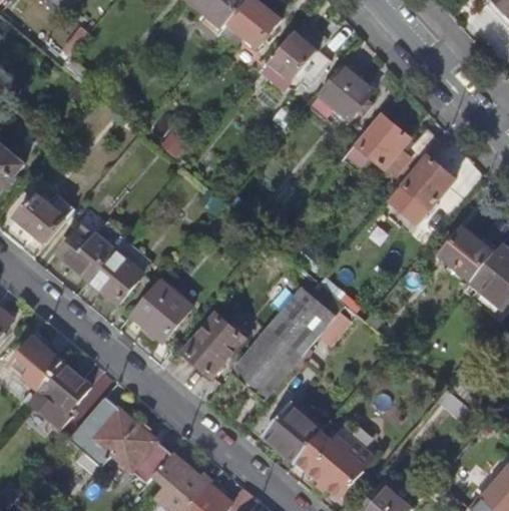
[(49,0),(62,11),(69,3),(65,0),(49,0)]
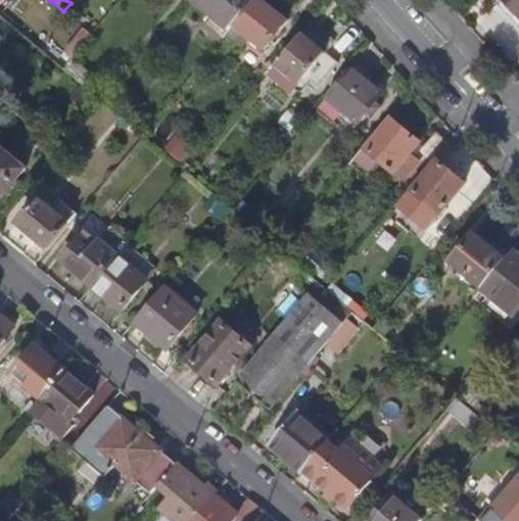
[(220,34),(231,20),(247,0),(197,0),(211,11),(204,20),(220,34)]
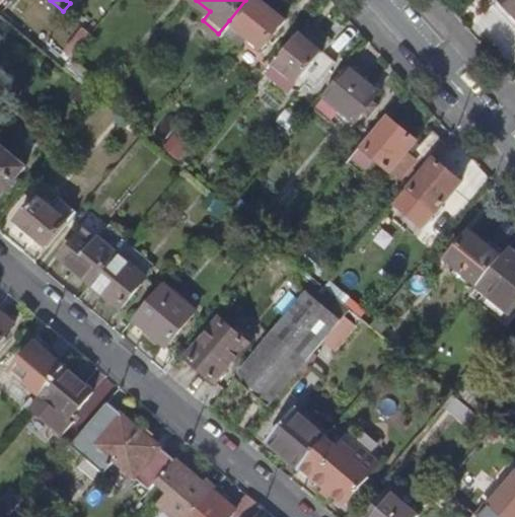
[(245,0),(229,20),(260,46),(283,18),(262,0),(245,0)]
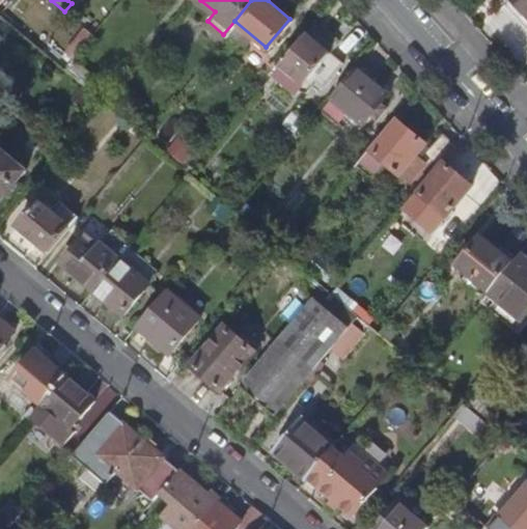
[(502,0),(523,22),(526,17),(526,12),(515,0),(502,0)]
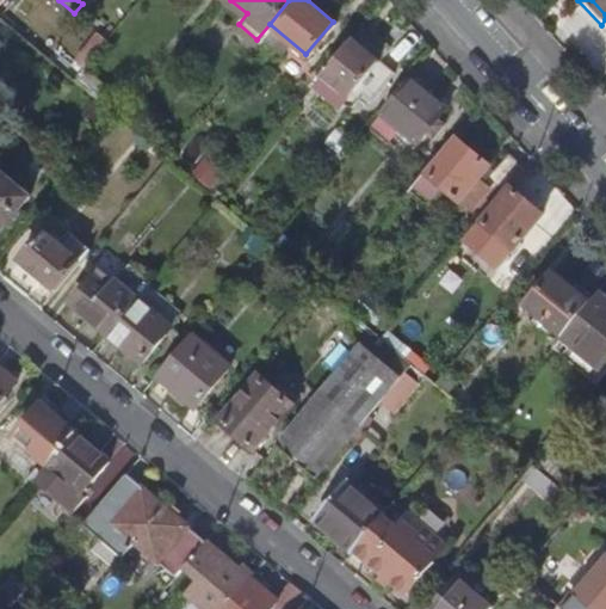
[(592,0),(605,14),(605,0),(592,0)]
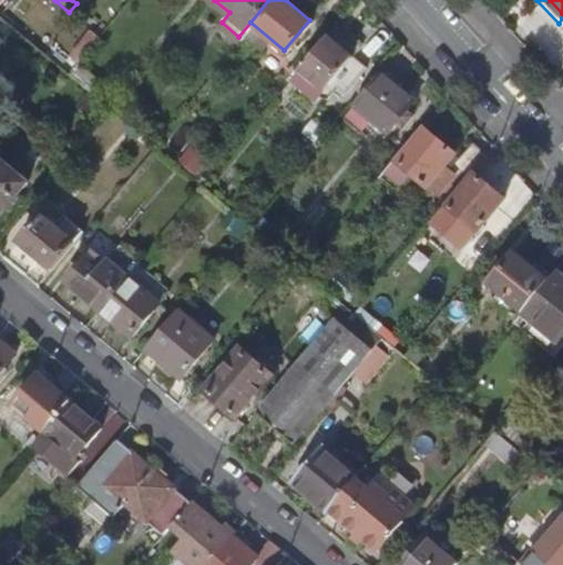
[(325,33),(298,65),(324,86),(330,80),(345,92),(366,68),(325,33)]
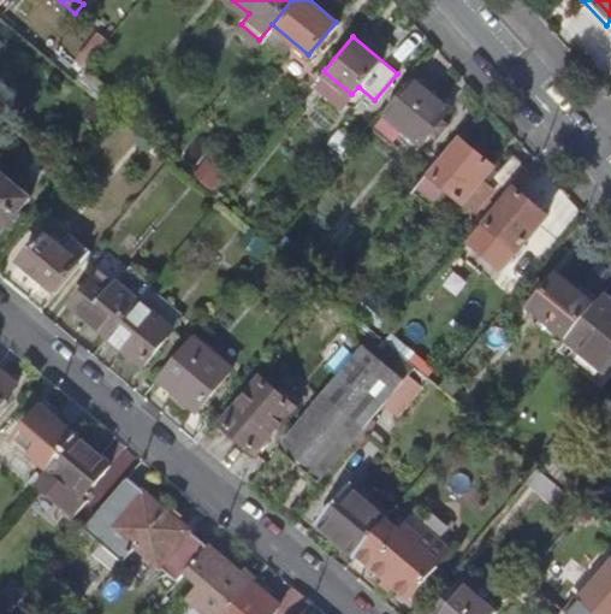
[(413,77),(384,111),(420,142),(446,108),(413,77)]
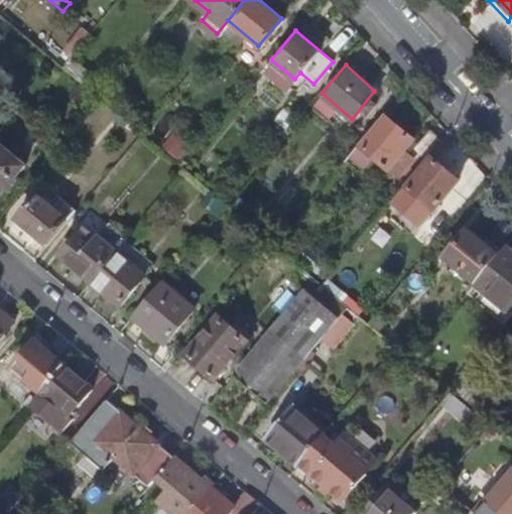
[(382,113),(346,155),(362,168),(372,156),(386,169),(402,151),(412,140),(382,113)]
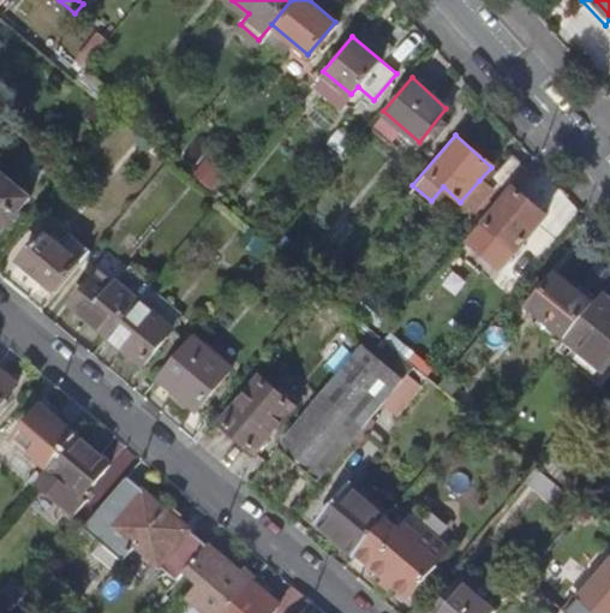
[(477,216),(520,165),(512,156),(497,173),(486,186),(492,191),(472,213),(477,216)]
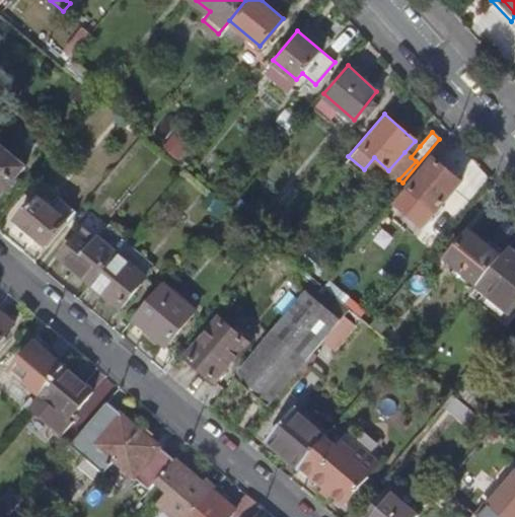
[(411,157),(420,146),(415,141),(405,152),(411,157)]
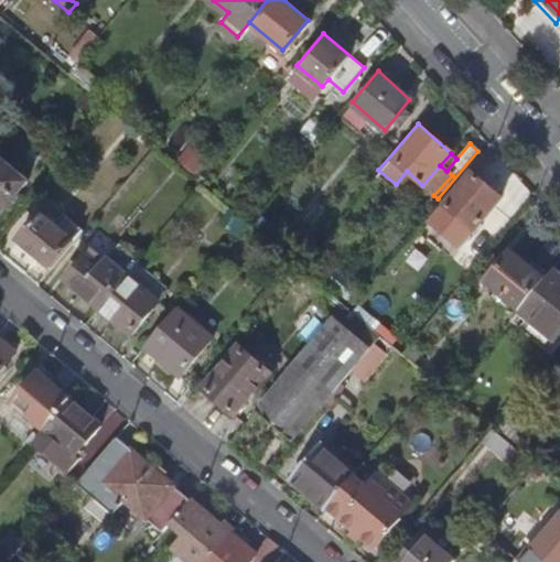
[(0,204),(4,207),(13,196),(9,193),(21,180),(0,161),(0,204)]
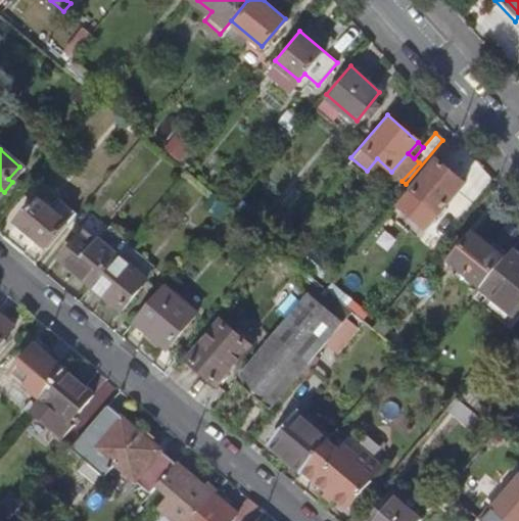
[(419,162),(414,158),(408,153),(391,172),(402,181),(419,162)]
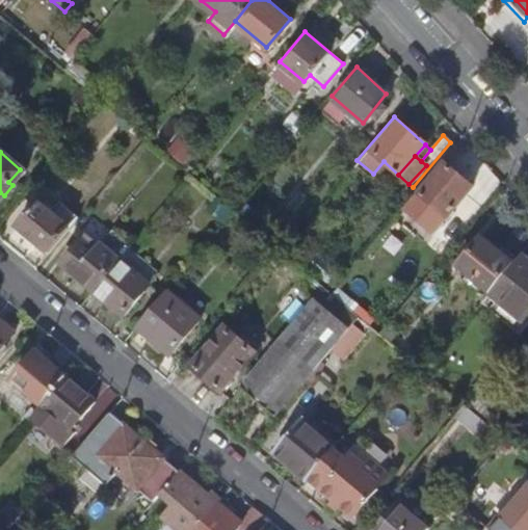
[(473,188),(441,161),(418,187),(449,214),(473,188)]
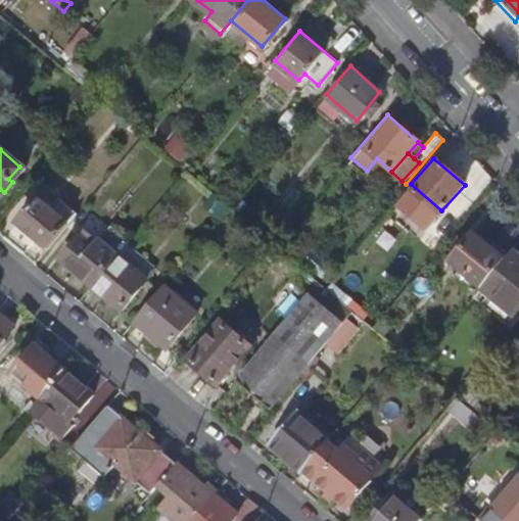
[(36,257),(57,232),(65,223),(49,209),(41,219),(26,205),(5,231),(36,257)]
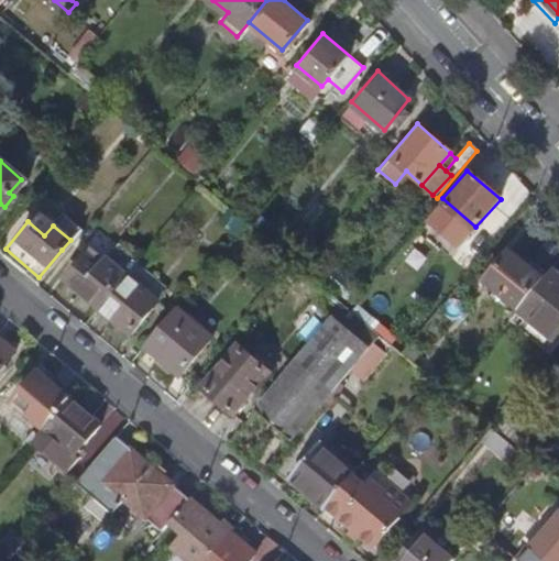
[(95,309),(123,275),(89,246),(61,281),(95,309)]
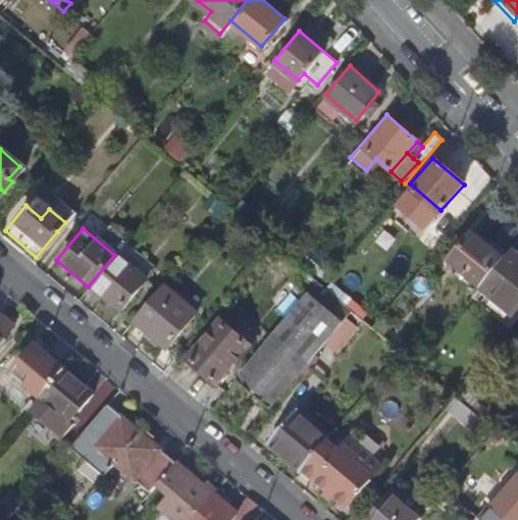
[(477,287),(503,257),(473,230),(447,260),(477,287)]
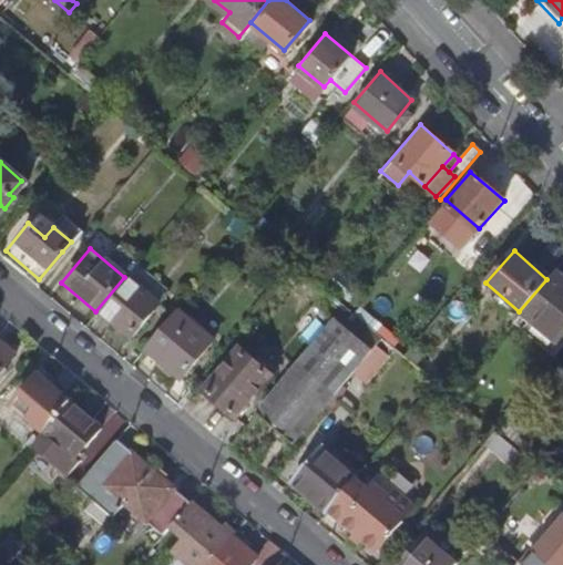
[(562,278),(554,270),(546,279),(519,311),(518,312),(555,346),(562,336),(562,278)]
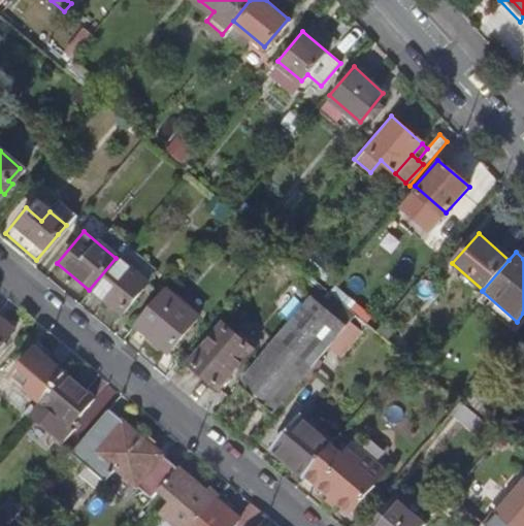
[(116,258),(89,290),(118,315),(145,284),(116,258)]
